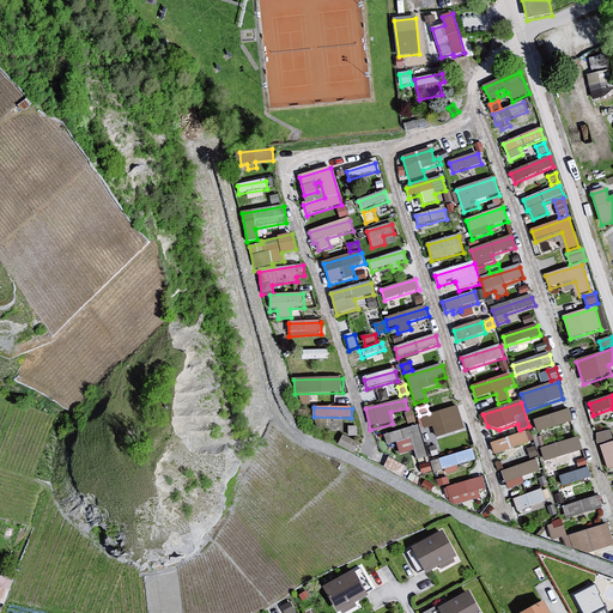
[(457,407),(420,418),(424,430),(435,426),(437,437),(465,430),(457,407)]
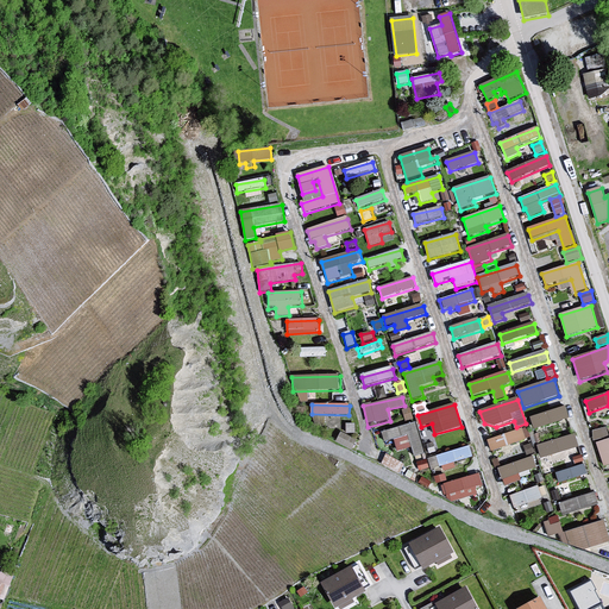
[(566,408),(531,419),(534,431),(570,420),(566,408)]
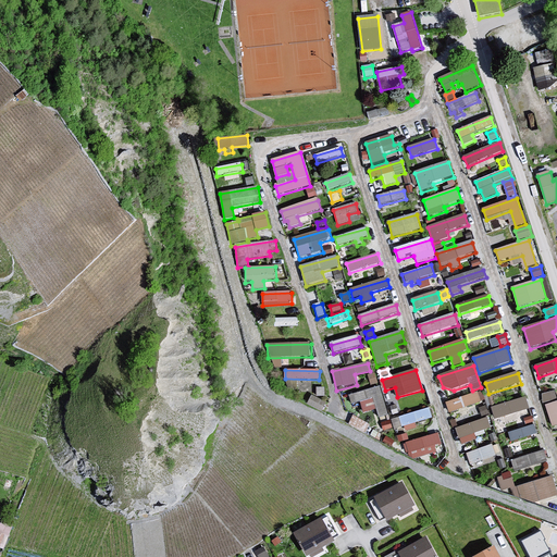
[(375,374),(368,376),(371,386),(379,384),(375,374)]
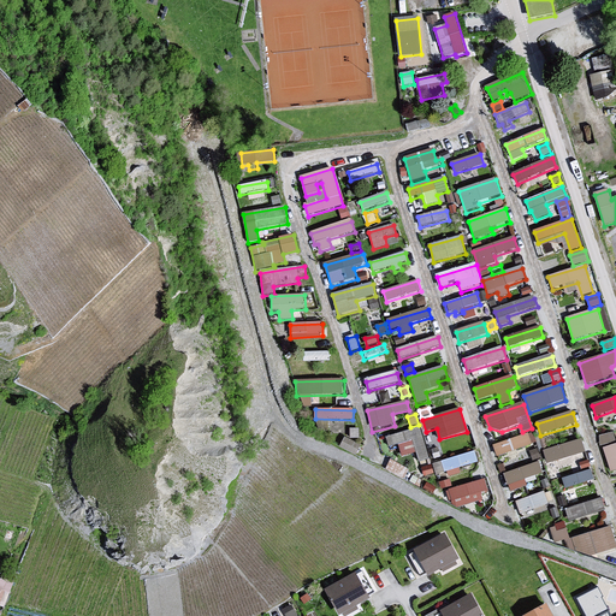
[(420,430),(386,439),(390,450),(413,443),(420,463),(430,460),(420,430)]
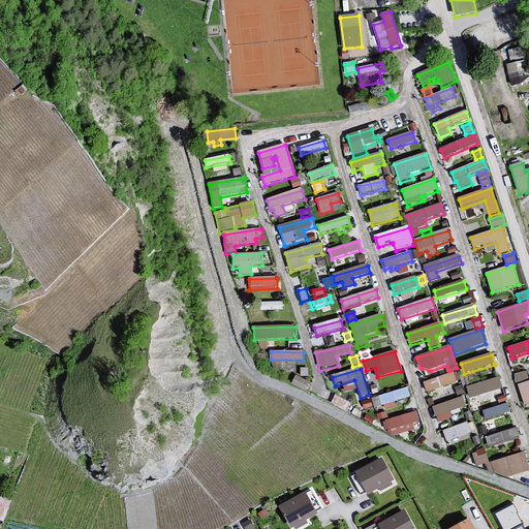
[(528,378),(527,372),(516,375),(518,383),(528,379),(528,378)]
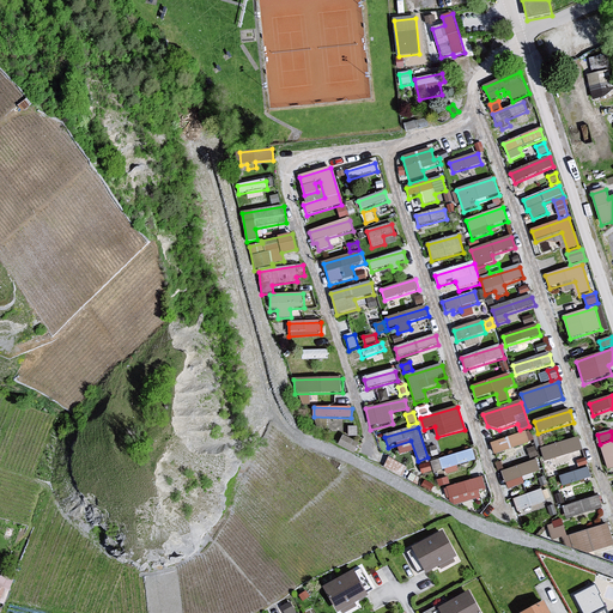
[(527,434),(491,445),(495,456),(530,444),(527,434)]
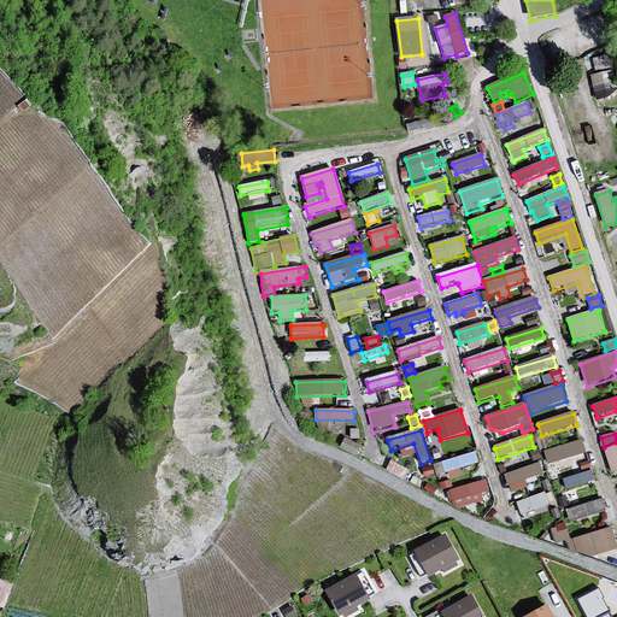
[(362,447),(346,439),(341,447),(357,456),(362,447)]
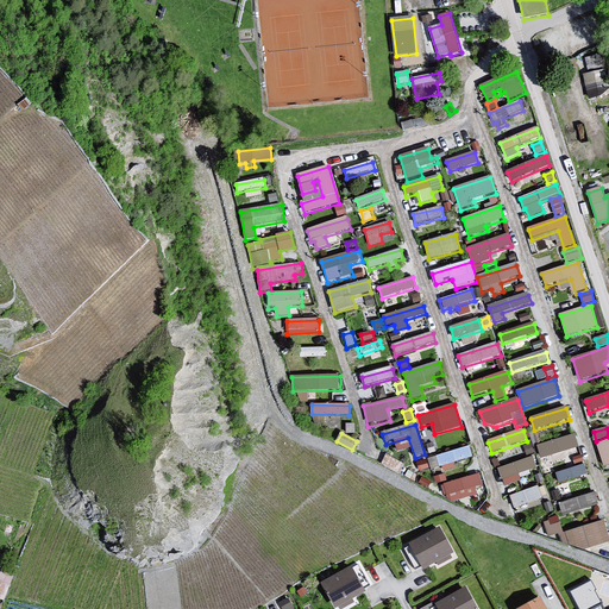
[(577,435),(539,446),(542,459),(581,449),(577,435)]
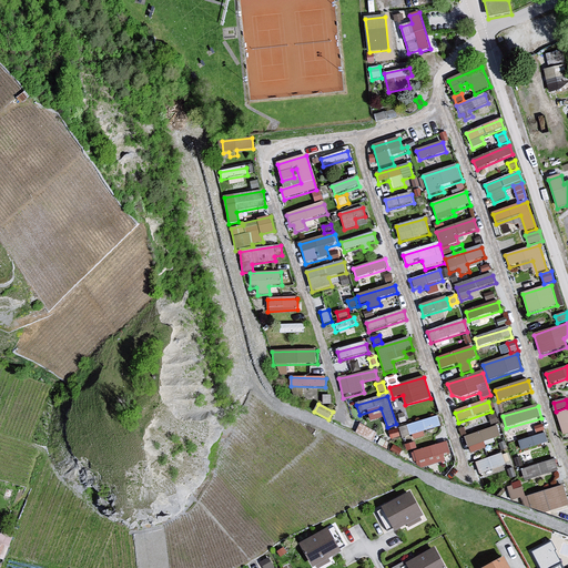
[(567,411),(557,414),(564,437),(567,435),(567,411)]
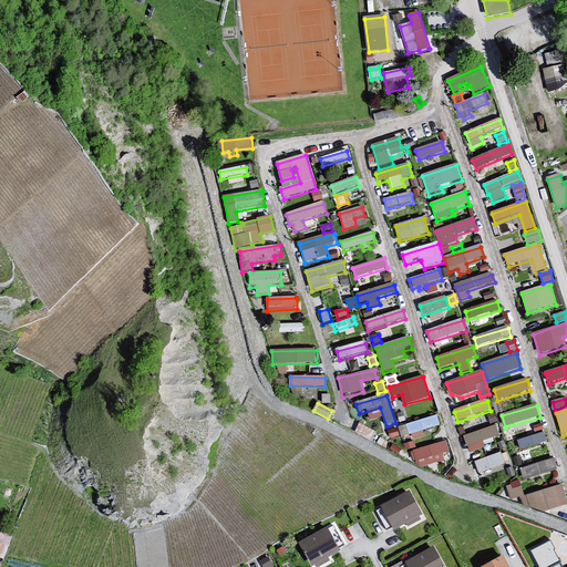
[(495,414),(488,416),(491,424),(497,422),(495,414)]
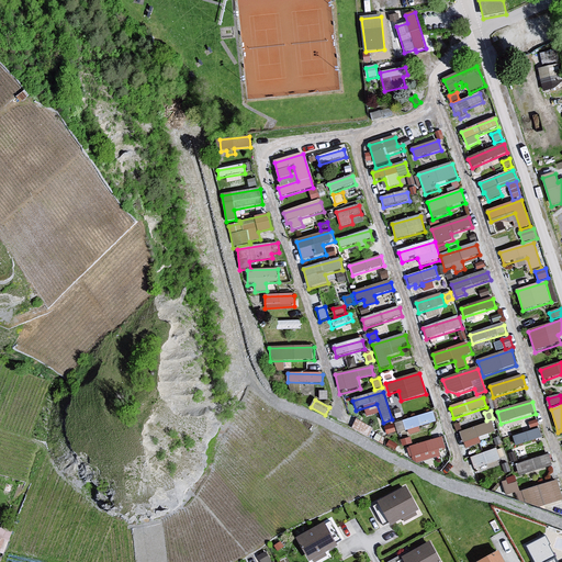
[(434,413),(396,424),(398,435),(437,424),(434,413)]
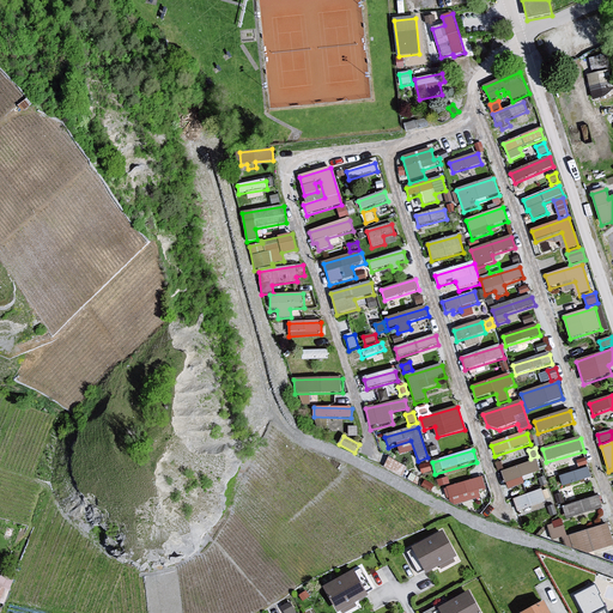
[(407,469),(389,459),(384,467),(402,478),(407,469)]
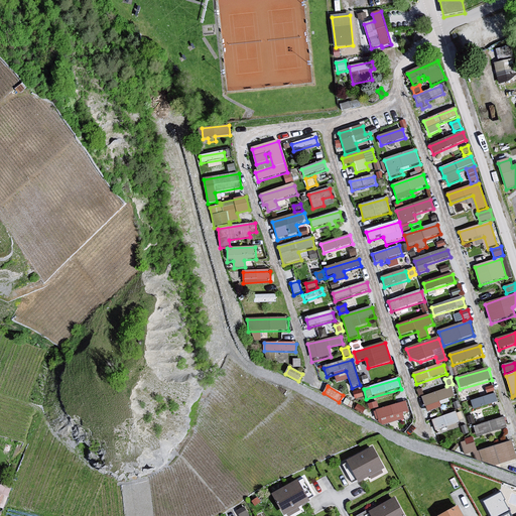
[(453,388),(422,399),(425,407),(456,397),(453,388)]
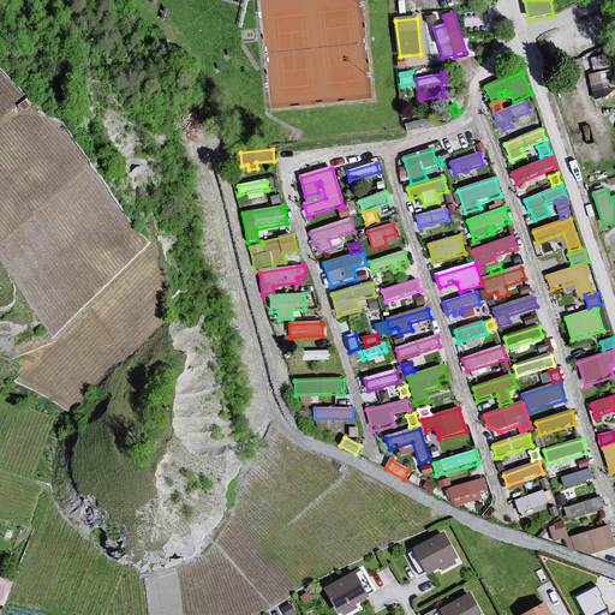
[(431,465),(422,466),(424,476),(434,475),(431,465)]
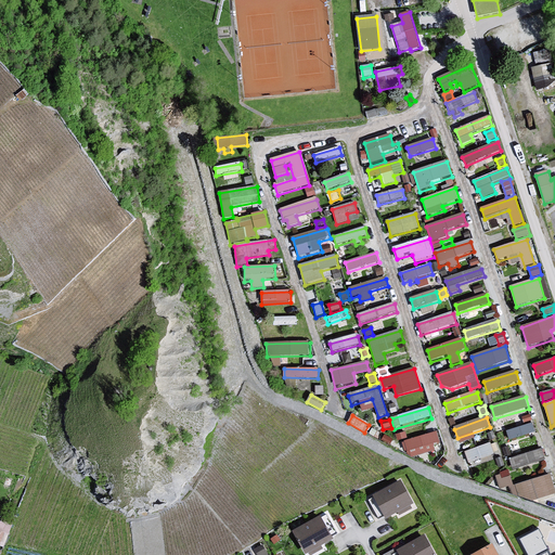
[(533,424),(506,433),(510,441),(536,434),(533,424)]
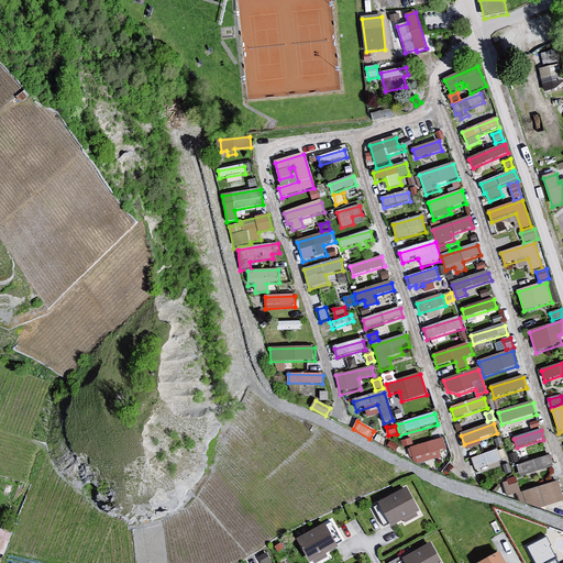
[(412,439),(403,442),(404,449),(414,445),(412,439)]
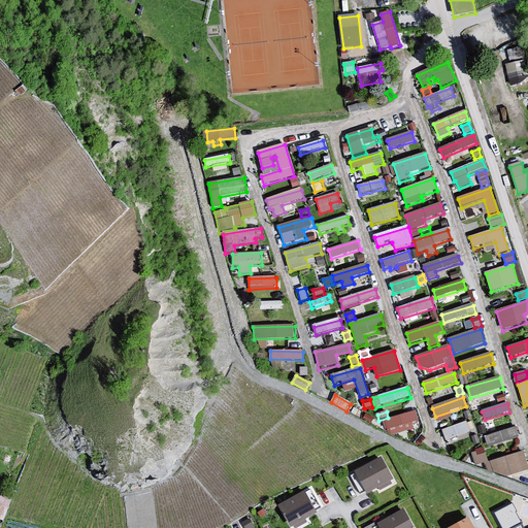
[(417,411),(385,421),(387,430),(419,421),(417,411)]
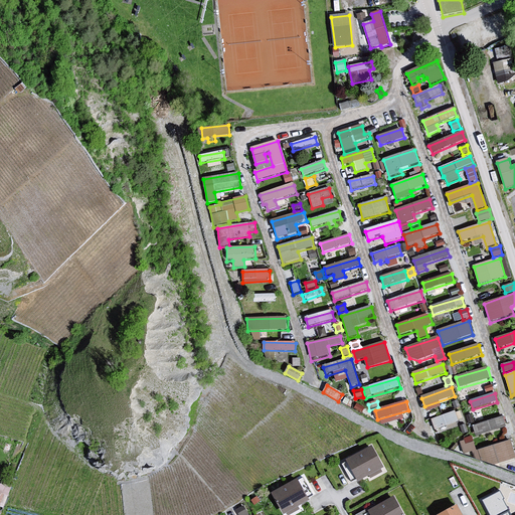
[(365,408),(357,403),(354,408),(362,413),(365,408)]
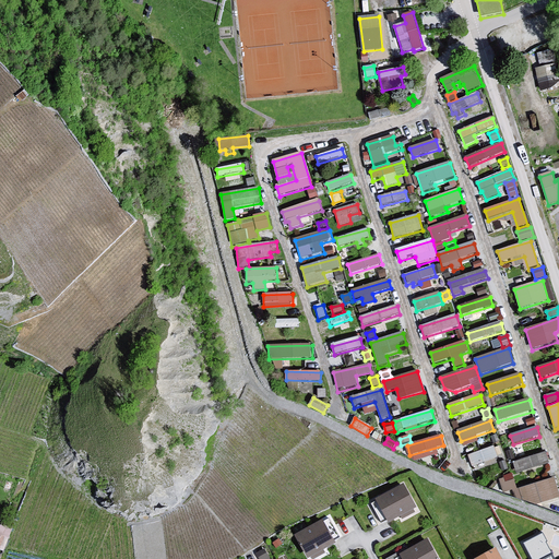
[(495,449),(468,458),(473,468),(499,459),(495,449)]
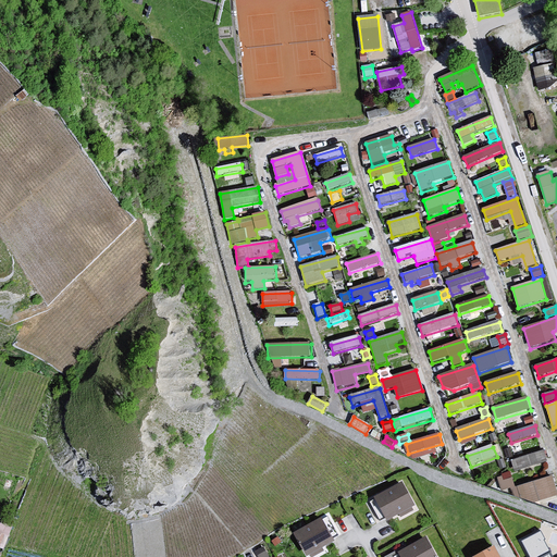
[(544,453),(512,462),(516,472),(547,462),(544,453)]
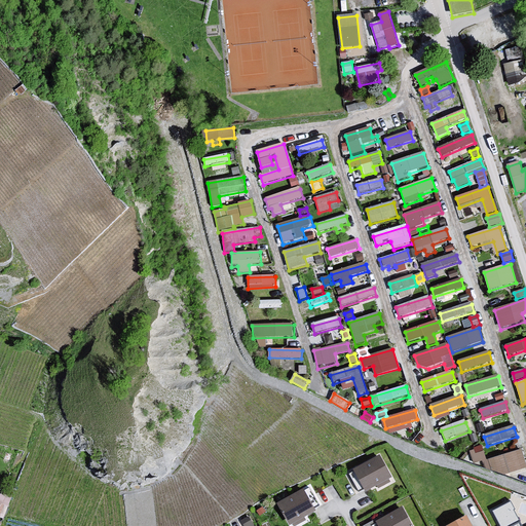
[(475,451),(470,452),(473,464),(486,460),(482,446),(474,449),(475,451)]
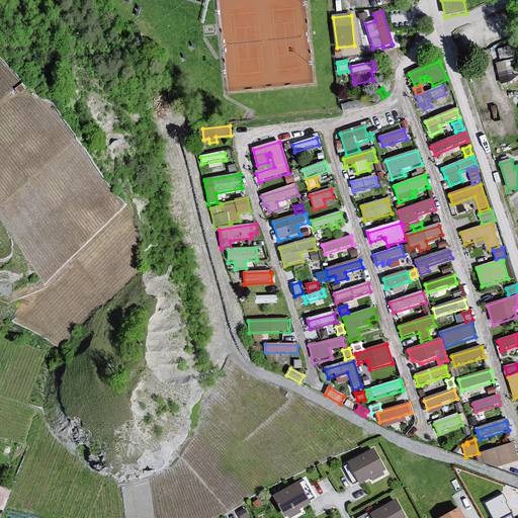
[(517,458),(514,445),(482,455),(485,463),(498,468),(517,462),(517,458)]
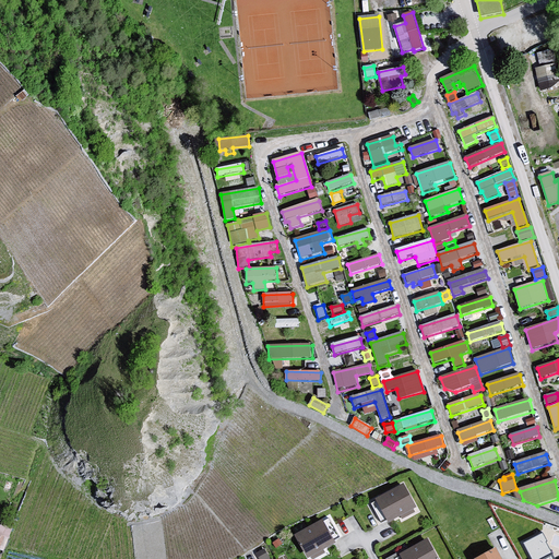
[(418,510),(405,486),(377,501),(390,525),(418,510)]
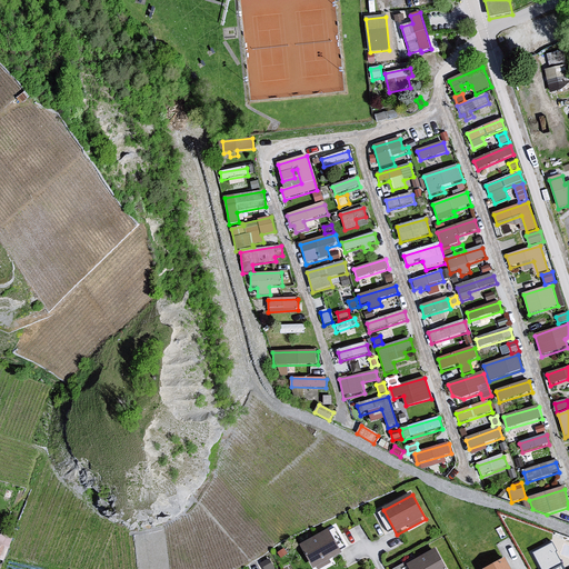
[(327,531),(299,547),(311,568),(312,568),(339,555),(327,531)]
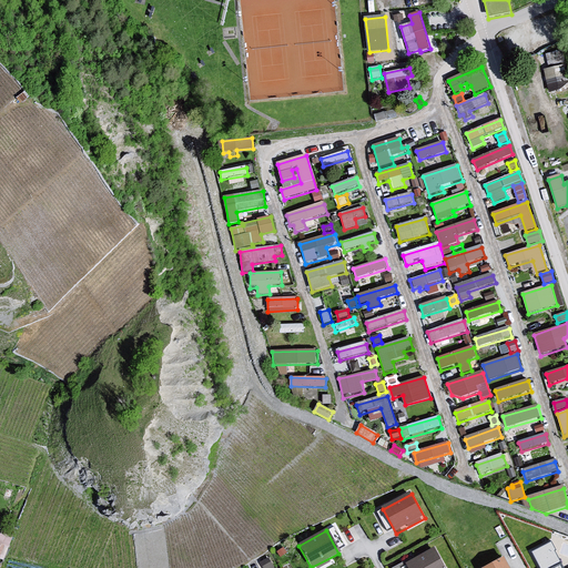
[(564,567),(553,538),(533,547),(541,567),(567,567),(567,566),(565,567),(564,567)]
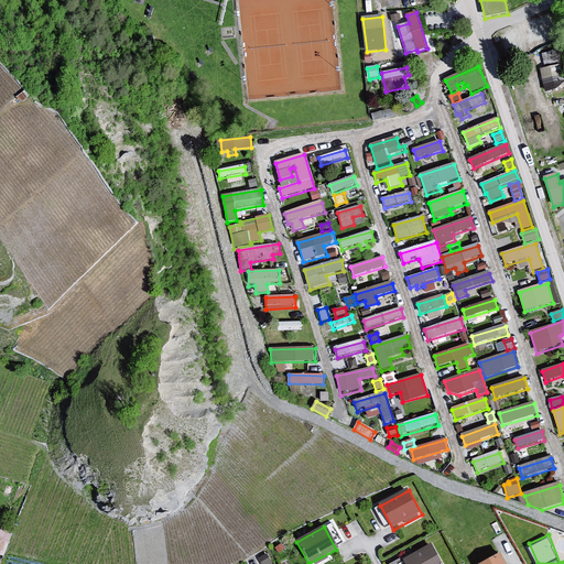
[(437,563),(430,548),(401,562),(402,563),(437,563)]
